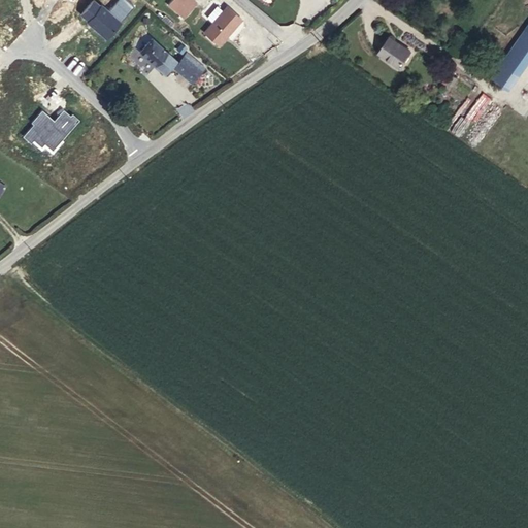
[(195,0),(168,0),(167,1),(182,14),(195,0)]
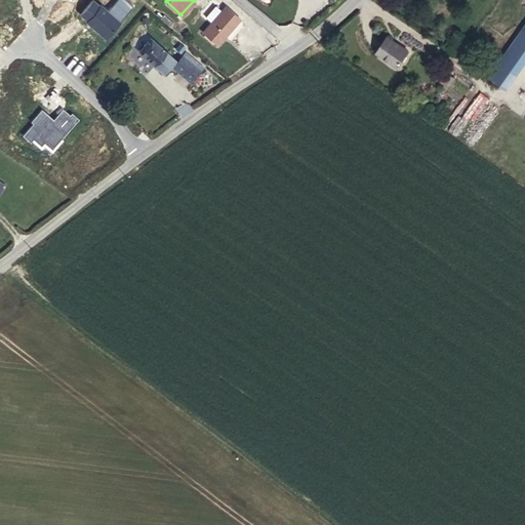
[(250,0),(252,2),(269,11),(275,0),(250,0)]
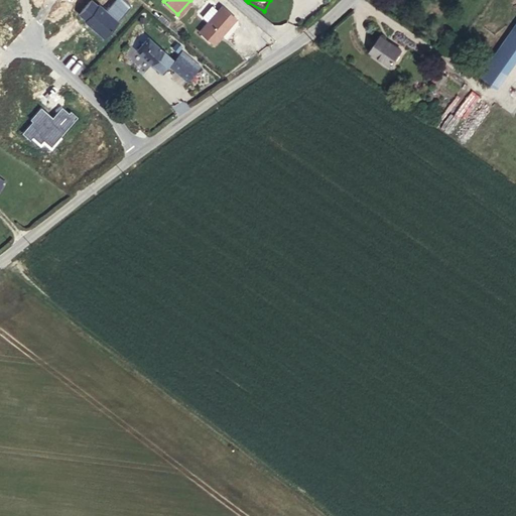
[(236,21),(223,8),(197,33),(211,47),(231,27),(230,26),(236,21)]
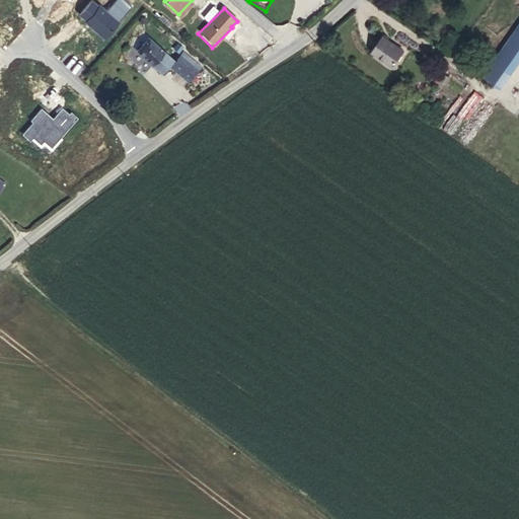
[(518,25),(485,75),(496,83),(518,49),(518,25)]
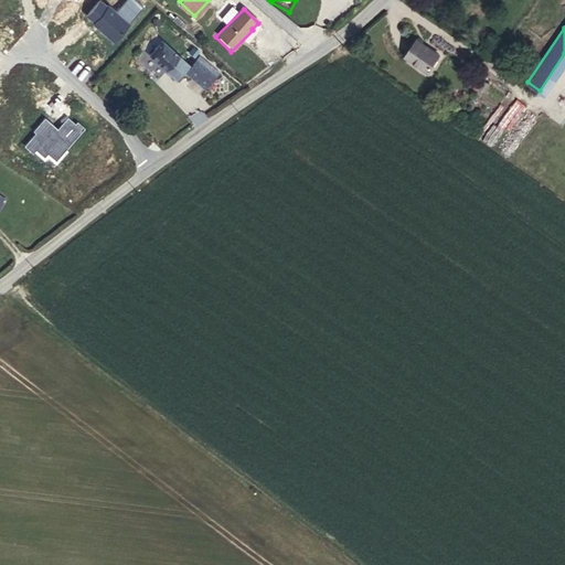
[(440,44),(417,29),(404,48),(427,63),(440,44)]
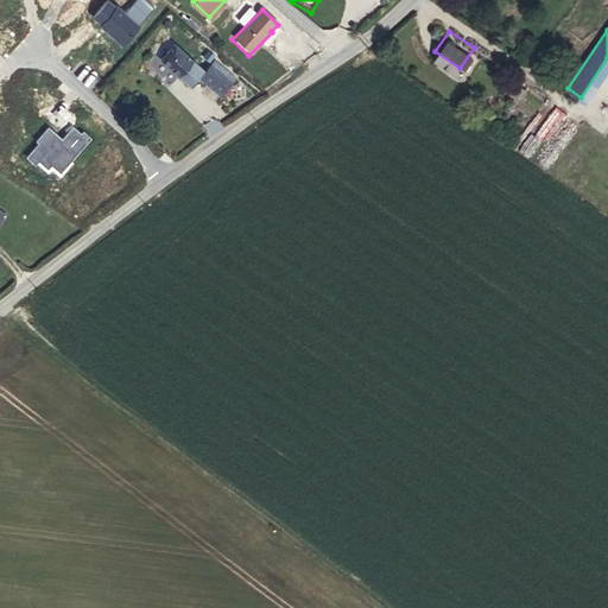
[(197,63),(175,40),(160,56),(182,78),(197,63)]
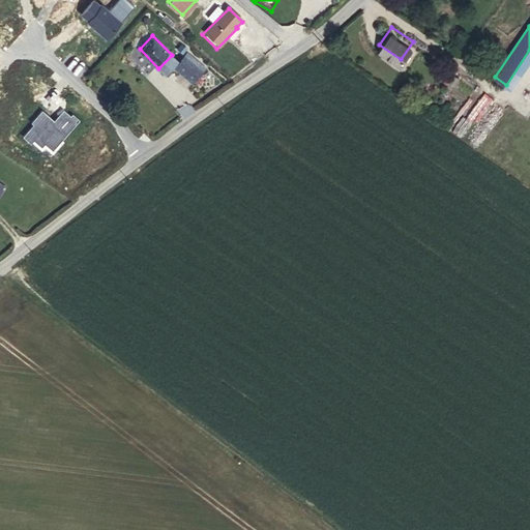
[(201,71),(204,68),(187,52),(184,55),(201,71)]
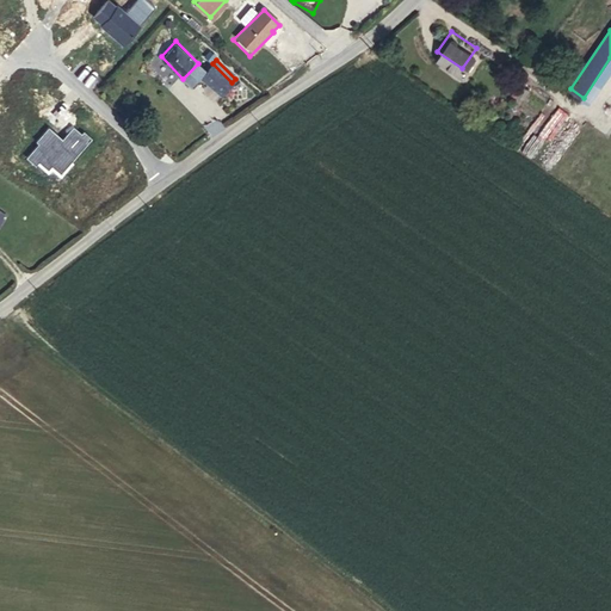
[(187,84),(203,68),(198,63),(183,79),(187,84)]
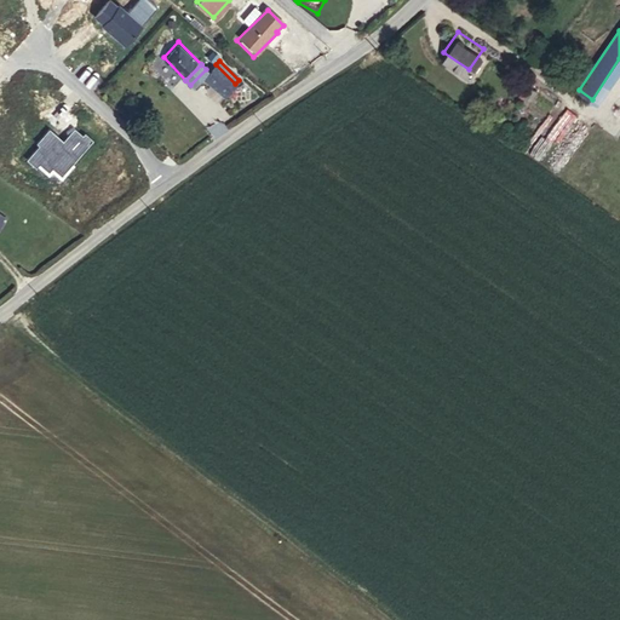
[(223,96),(235,84),(216,64),(202,78),(223,96)]
